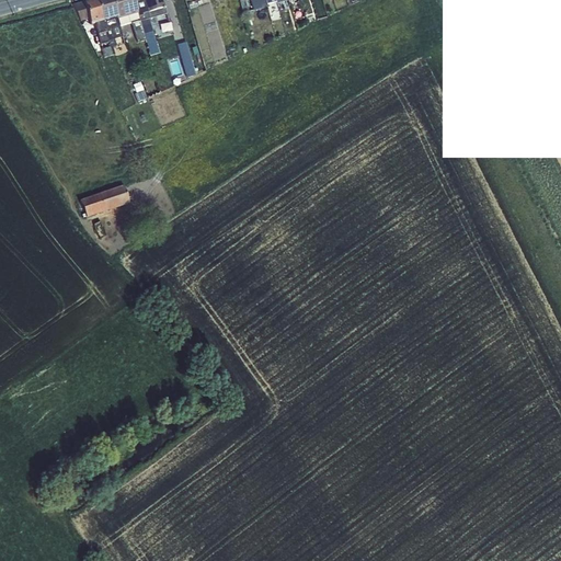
[(102,21),(95,0),(91,0),(83,2),(89,19),(90,24),(94,23),(102,21)]
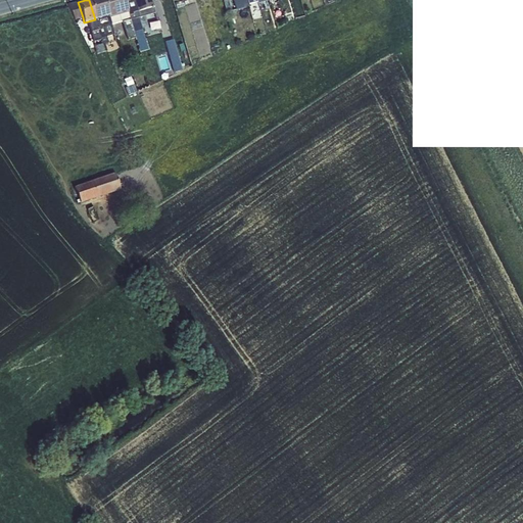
[(108,15),(103,0),(89,0),(95,19),(108,15)]
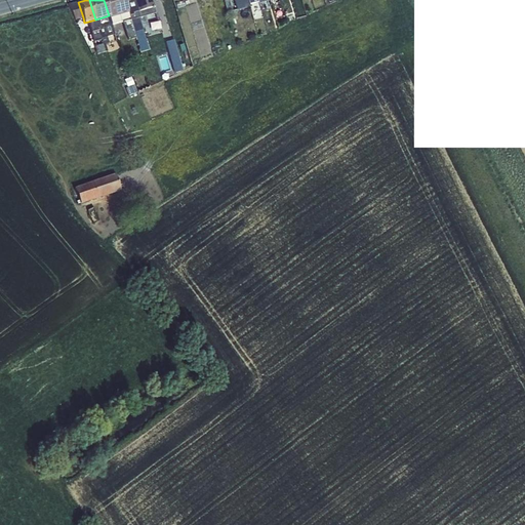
[(128,11),(124,0),(104,0),(109,15),(109,16),(128,11)]
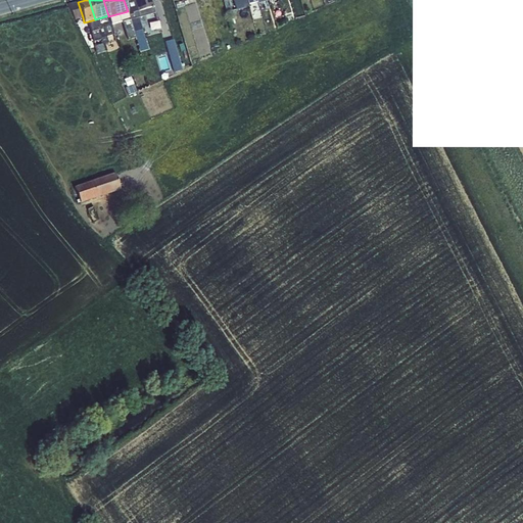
[(138,11),(135,0),(124,0),(128,11),(138,11)]
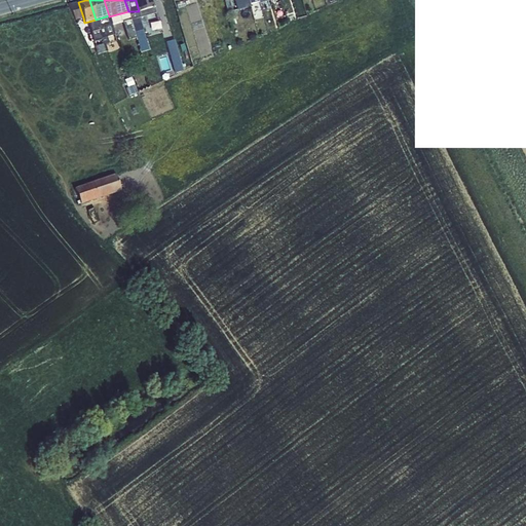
[(136,0),(139,11),(154,7),(155,7),(152,0),(136,0)]
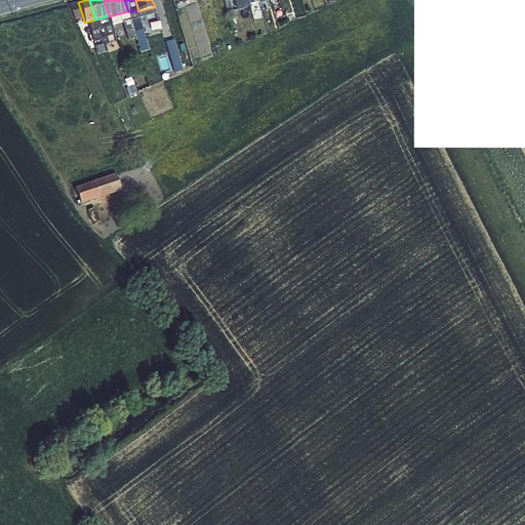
[(249,4),(247,0),(234,0),(235,2),(230,3),(225,5),(227,12),(249,6),(249,4)]
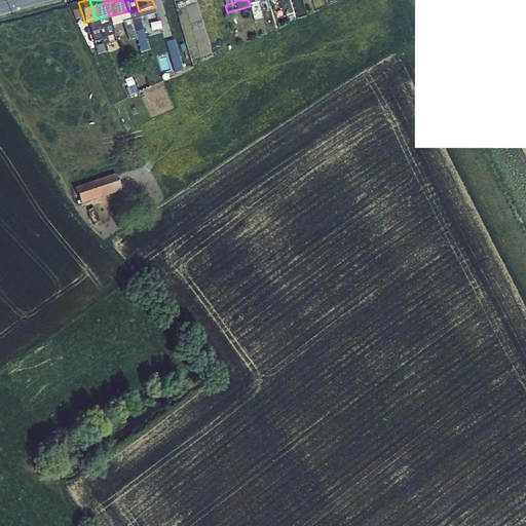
[(270,0),(260,3),(262,9),(272,6),(270,0)]
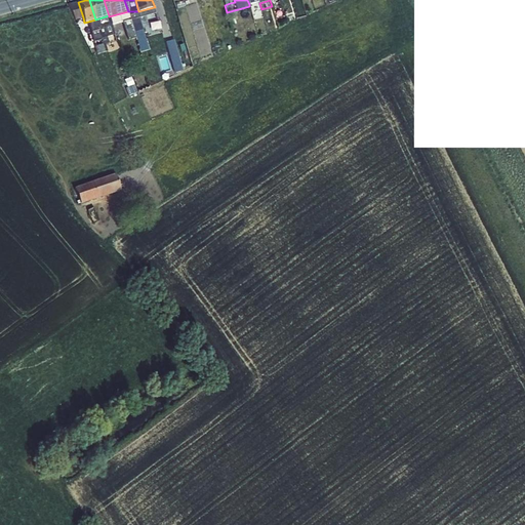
[(83,17),(78,2),(68,4),(75,19),(83,17)]
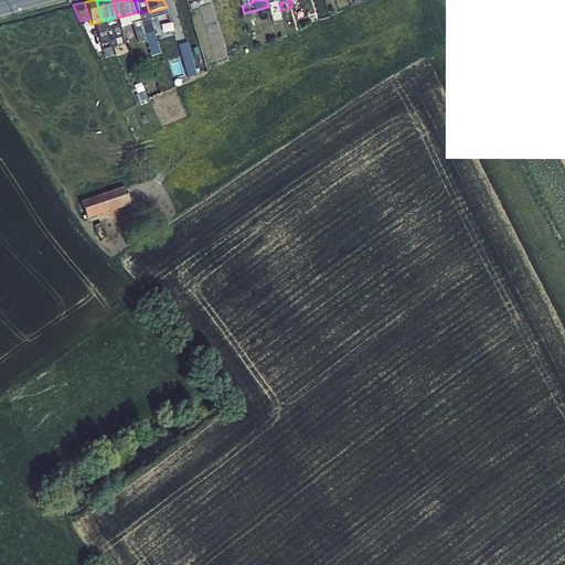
[(150,19),(164,16),(168,14),(166,8),(149,12),(138,12),(145,34),(153,32),(150,19)]
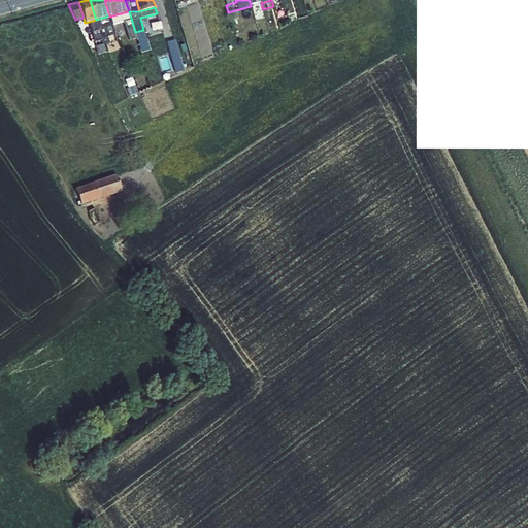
[(135,32),(129,11),(109,17),(112,25),(124,22),(127,34),(135,32)]
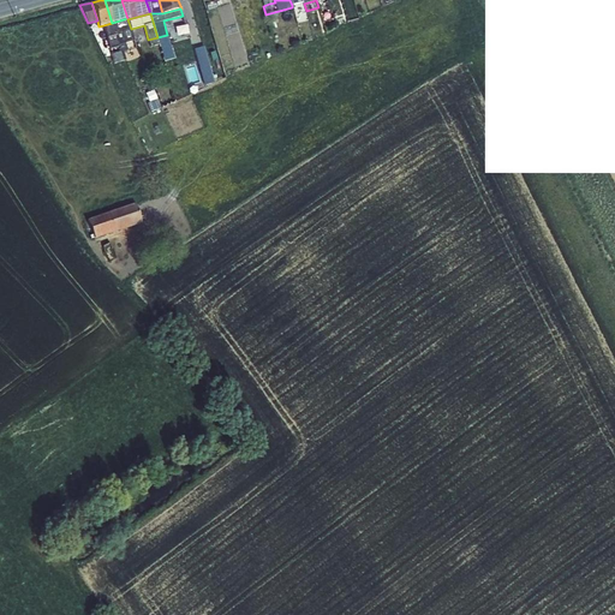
[(127,19),(127,18),(112,23),(115,35),(119,46),(120,52),(127,49),(125,43),(133,40),(131,29),(127,19)]
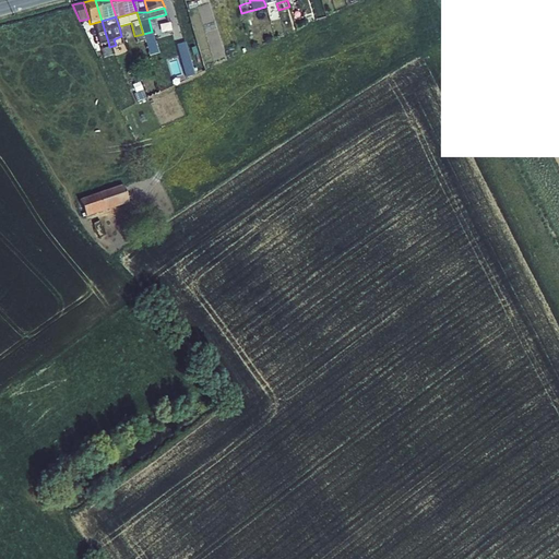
[(97,34),(105,32),(102,21),(94,23),(97,34)]
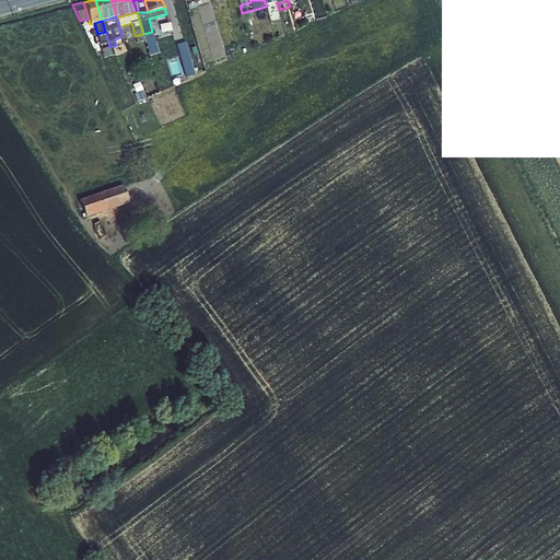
[(97,34),(101,44),(108,42),(105,32),(97,34)]
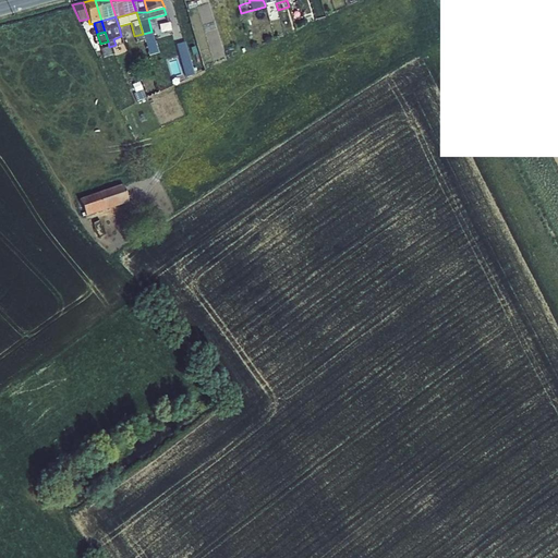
[(176,45),(185,76),(194,74),(184,41),(176,45)]
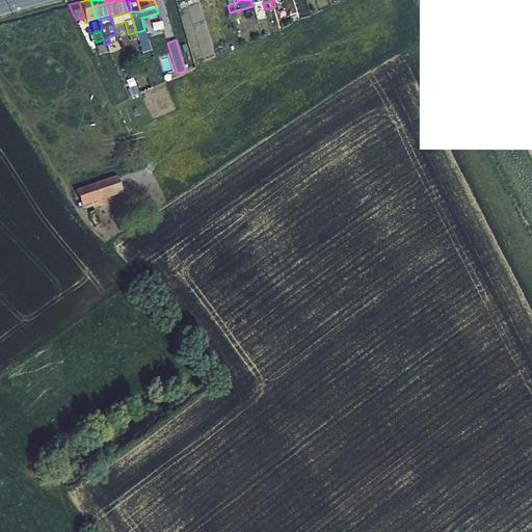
[(104,45),(96,47),(99,54),(106,52),(104,45)]
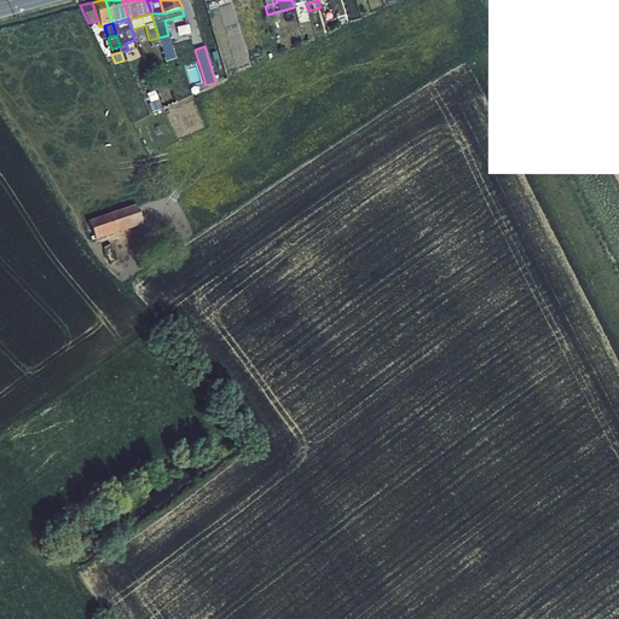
[(160,96),(148,97),(150,113),(162,111),(160,96)]
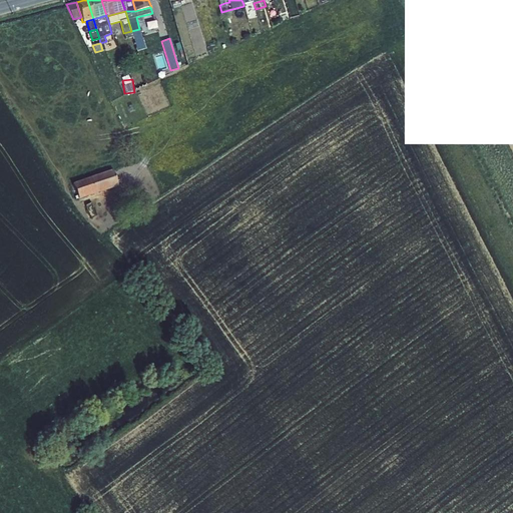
[(72,183),(78,198),(118,185),(112,169),(72,183)]
